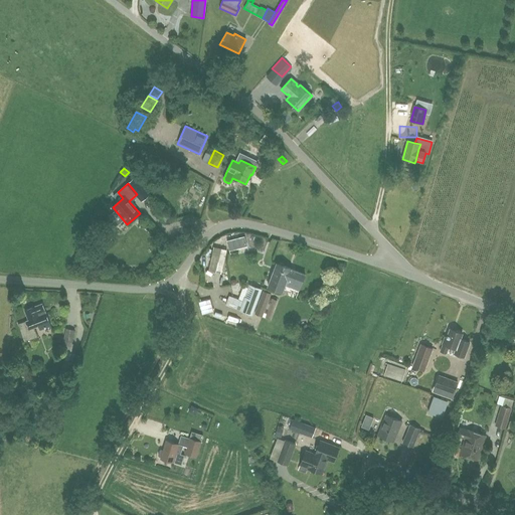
[(282,292),(284,286),(291,269),(284,266),(284,265),(280,263),(278,264),(277,264),(268,287),(282,292)]
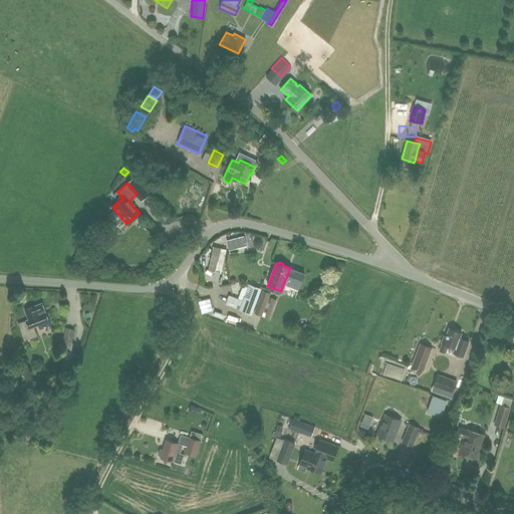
[(290,268),(283,285),(298,291),(304,274),(290,268)]
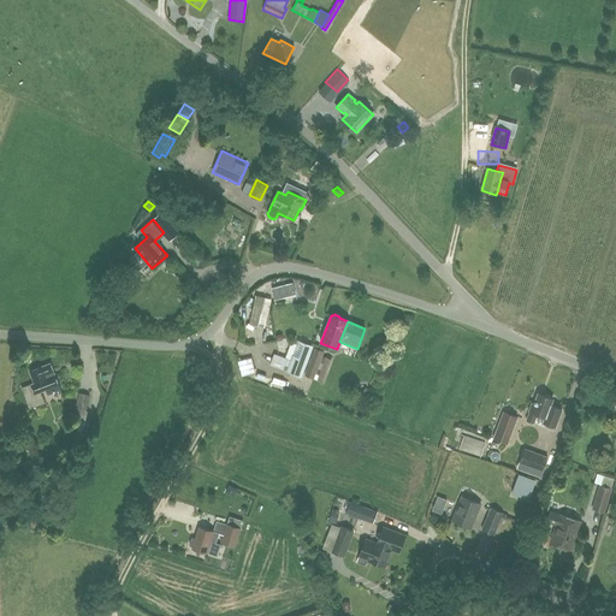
[(298,342),(288,371),(301,375),(312,347),(298,342)]
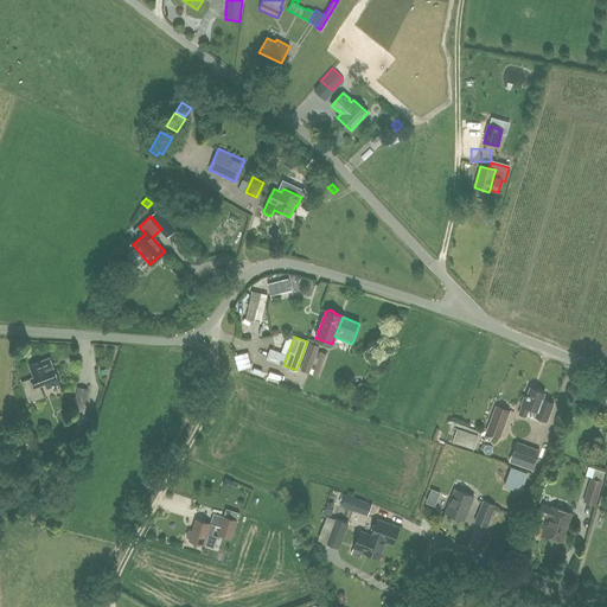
[(311,343),(300,370),(318,376),(326,355),(317,351),(319,346),(311,343)]
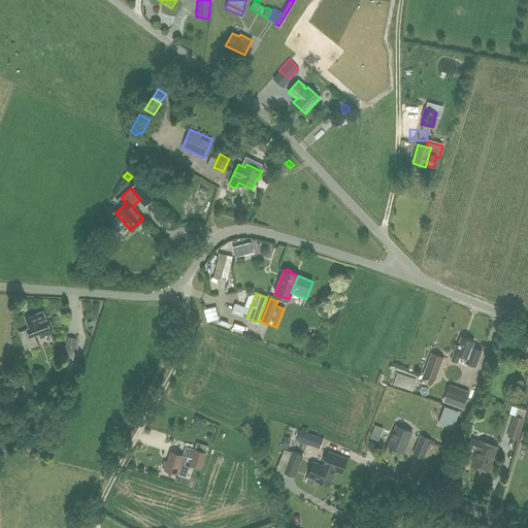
[(35,336),(39,334),(41,338),(52,334),(54,339),(43,311),(36,314),(25,318),(29,329),(27,329),(28,334),(21,337),(25,350),(38,345),(35,336)]
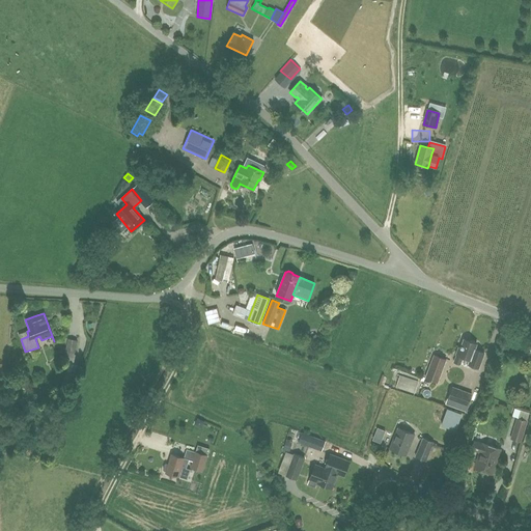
[(63,362),(70,363),(63,380),(75,383),(81,366),(73,363),(77,340),(68,339),(63,362)]
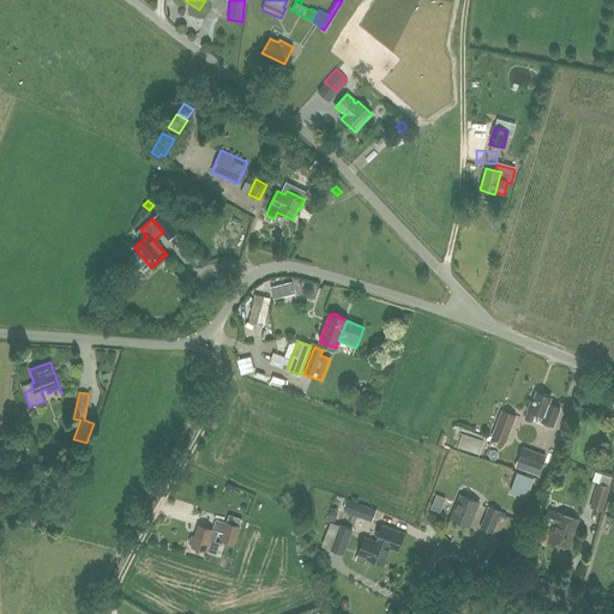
[(524,419),(531,422),(535,413),(542,415),(540,421),(553,426),(560,408),(549,403),(551,397),(536,392),(533,402),(530,402),(527,410),(528,410),(524,419)]
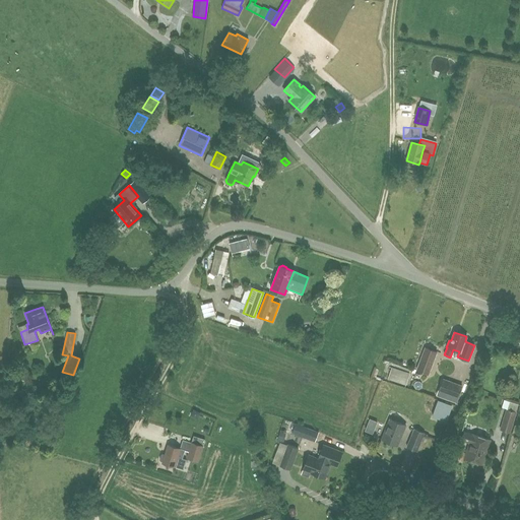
[(428,375),(437,351),(425,347),(416,371),(428,375)]
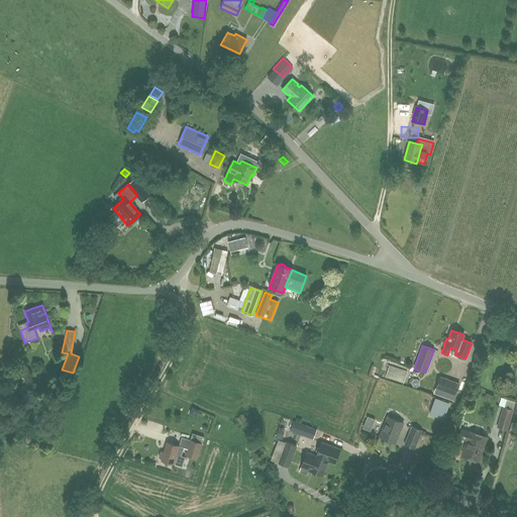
[(386,376),(404,382),(407,371),(390,366),(386,376)]
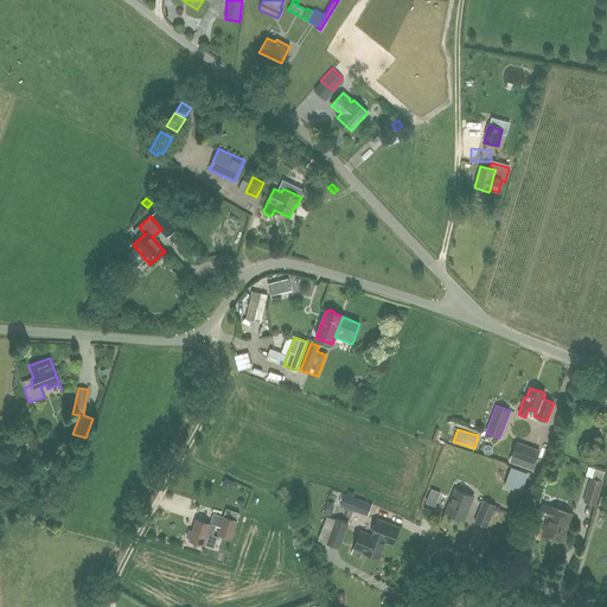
[(540,449),(517,441),(510,461),(532,470),(540,449)]
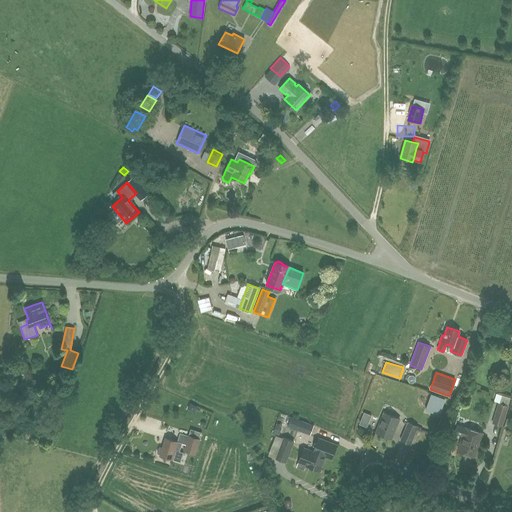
[(190,403),(187,409),(193,412),(196,406),(190,403)]
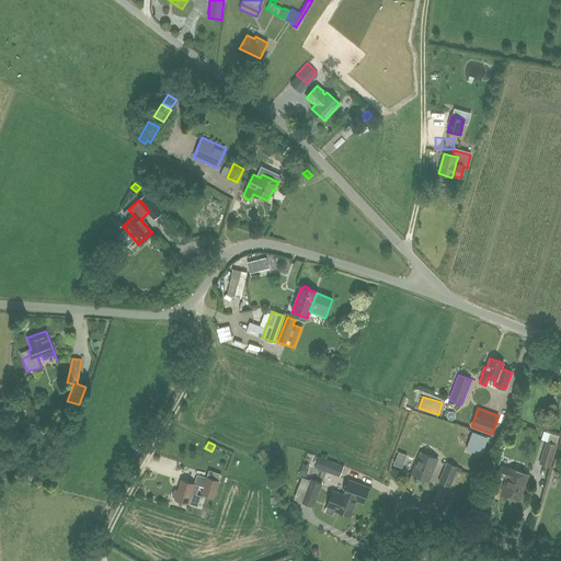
[(556,445),(546,443),(540,464),(549,466),(556,445)]
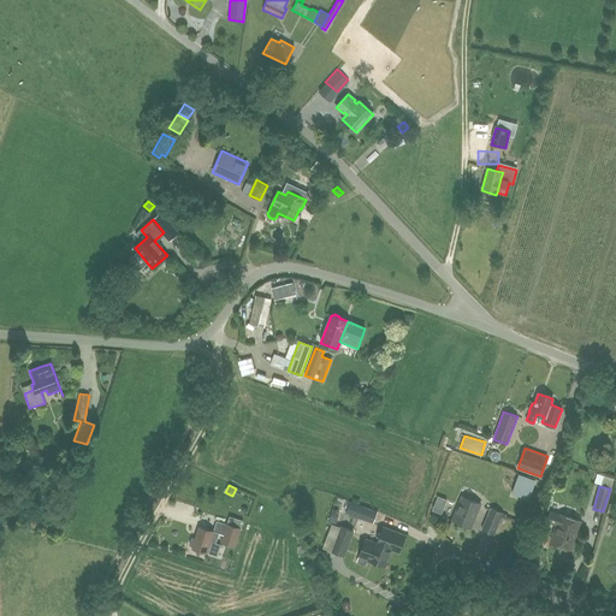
[(471,528),(480,504),(462,497),(452,521),(471,528)]
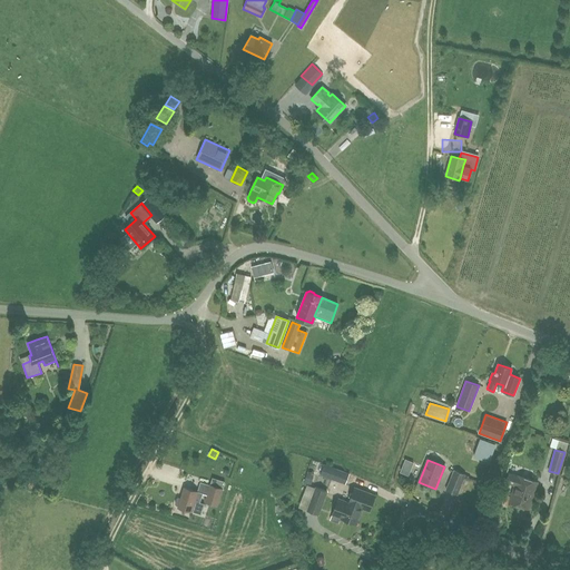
[(350,473),(324,463),(320,475),(345,484),(350,473)]
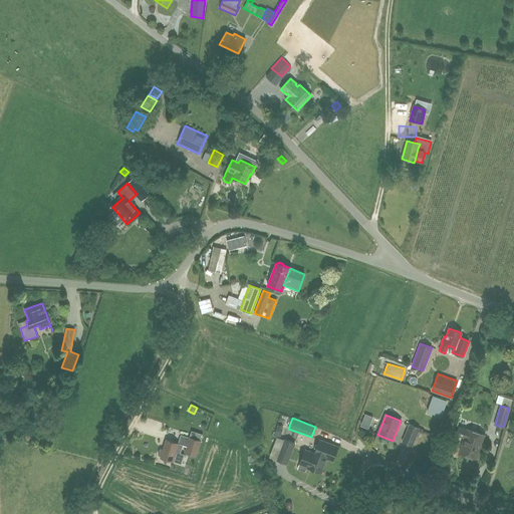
[(412,446),(420,429),(409,424),(402,442),(412,446)]
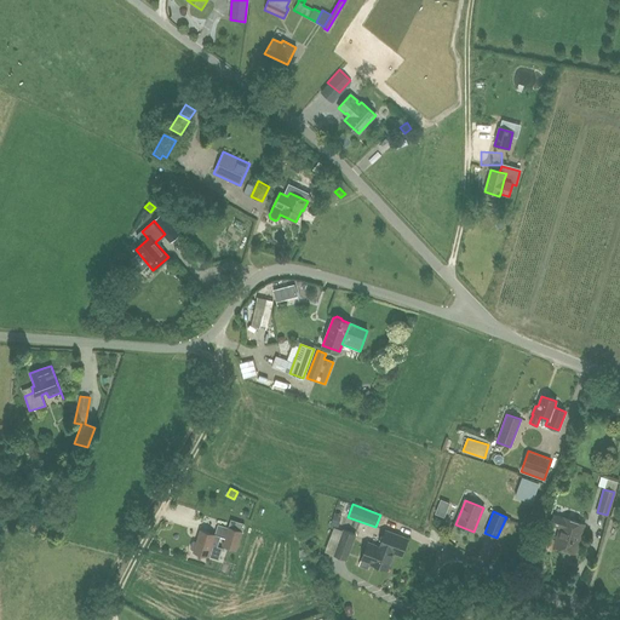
[(334,512),(329,527),(337,529),(342,514),(334,512)]
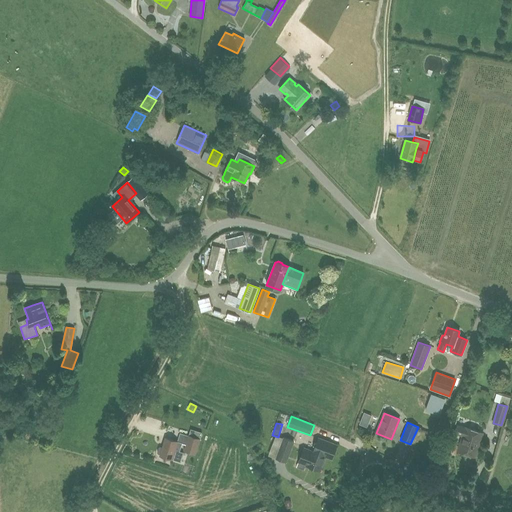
[(474,457),(482,433),(465,428),(457,425),(454,433),(462,436),(460,442),(458,441),(457,446),(453,444),(456,436),(447,433),(446,436),(442,435),(438,447),(454,453),(455,450),(474,457)]
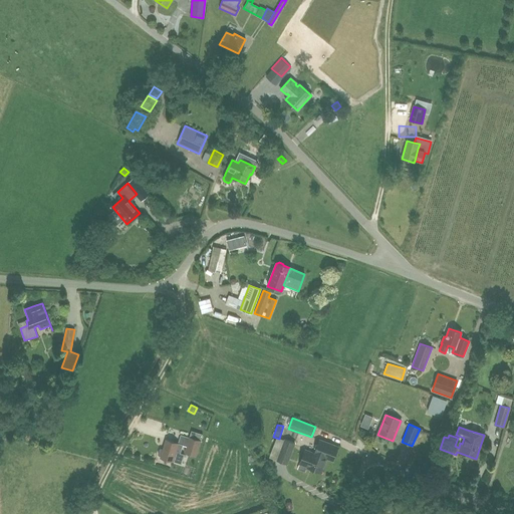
[(248,434),(248,461),(257,461),(257,455),(254,455),(254,434),(248,434)]
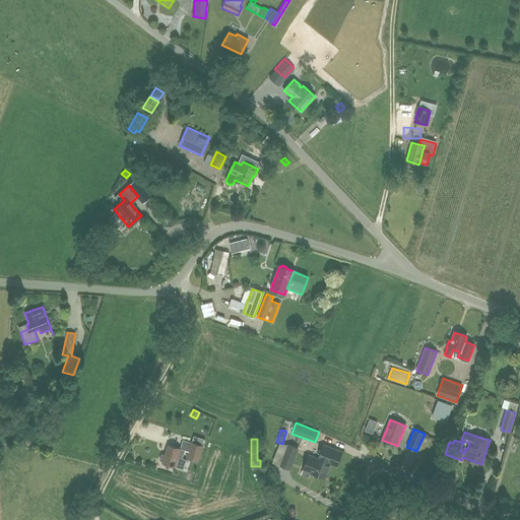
[(191,442),(186,458),(199,461),(203,445),(191,442)]
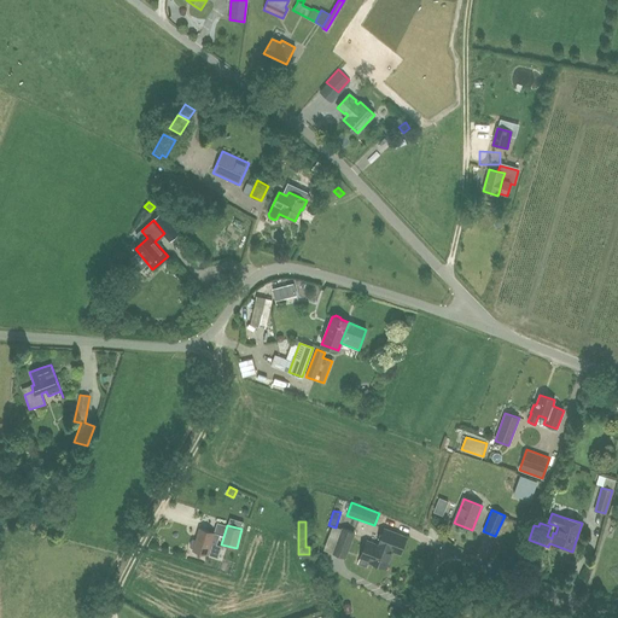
[(342,528),(332,553),(345,558),(355,532),(342,528)]
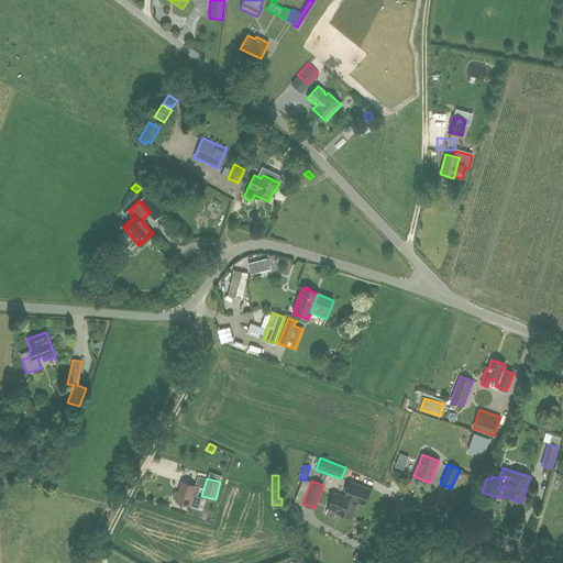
[(181,482),(178,493),(176,492),(175,493),(173,498),(174,499),(176,499),(175,501),(198,508),(201,497),(197,496),(200,487),(181,482)]
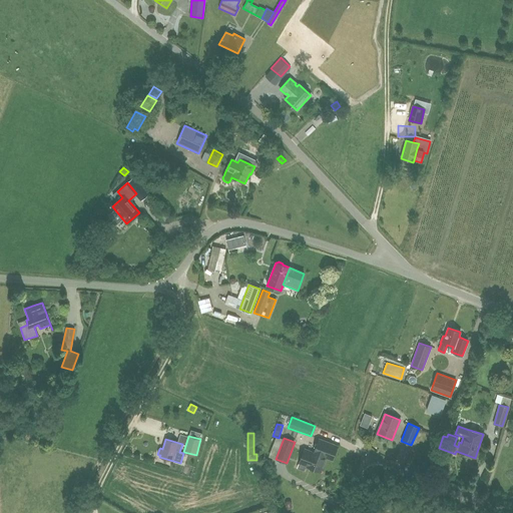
[(332,460),(338,446),(319,439),(314,451),(304,448),(298,463),(322,472),(326,458),(332,460)]
